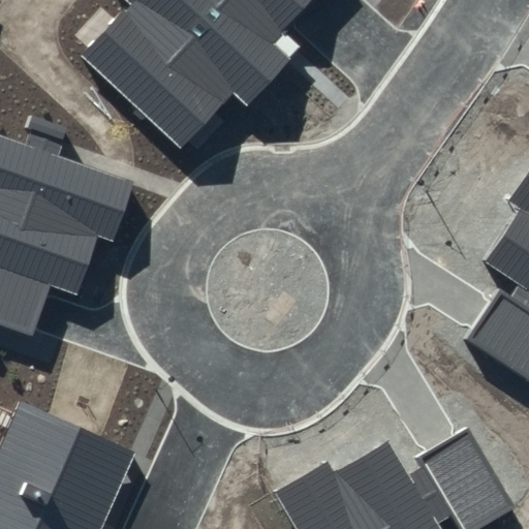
[(123,0),(128,5),(82,55),(180,146),(232,90),(245,102),(299,45),(285,33),(316,0),(123,0)]
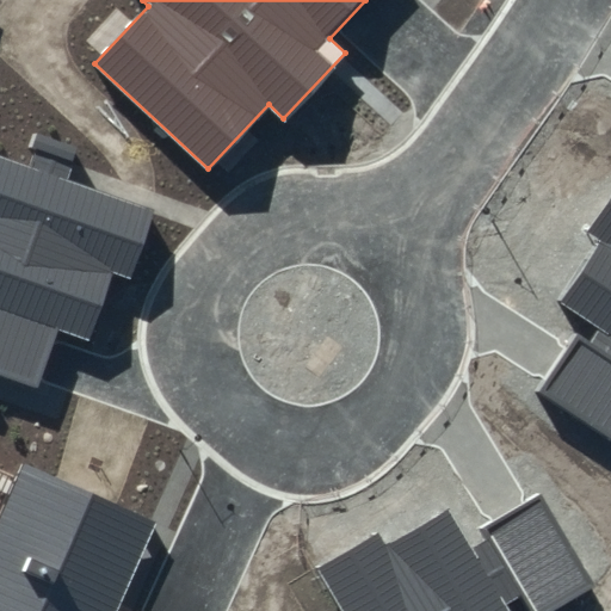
[(80,148),(37,134),(26,164),(0,154),(0,372),(37,386),(57,328),(90,340),(113,273),(131,279),(156,209),(69,179),(80,148)]
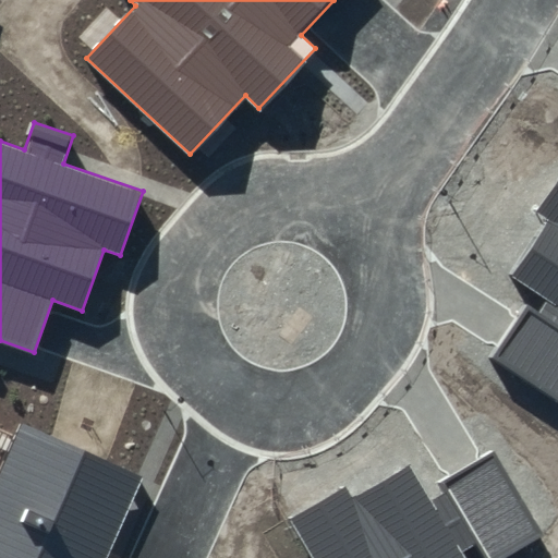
[(557,173),(534,209),(546,218),(509,274),(548,301),(537,317),(524,308),(492,358),(557,401),(557,173)]
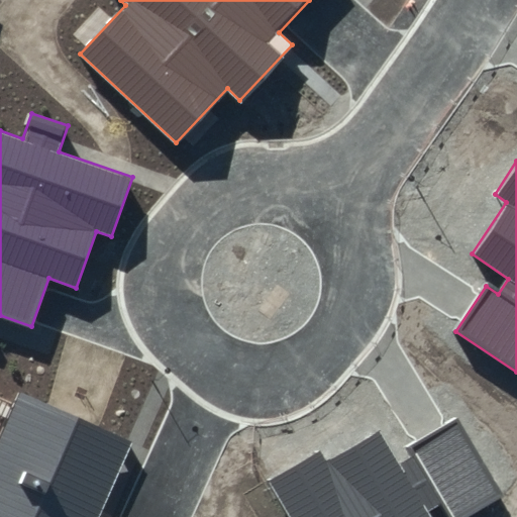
[(95,516),(127,444),(20,397),(0,441),(0,516),(95,516)]
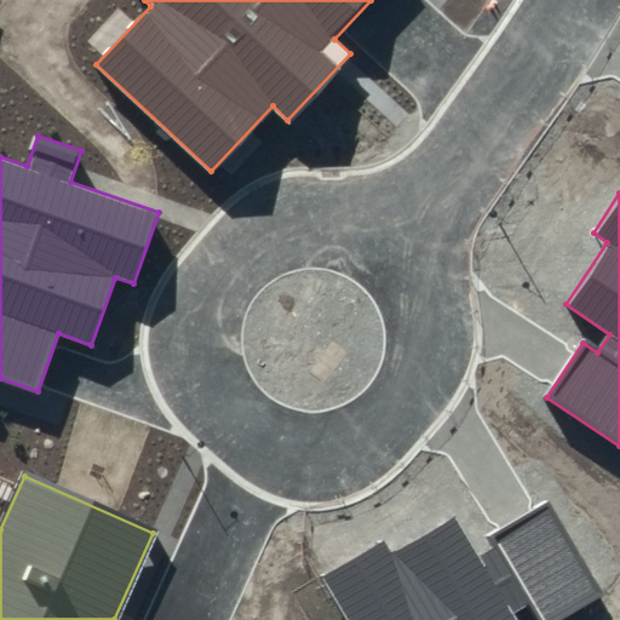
[(383,541),(320,579),(345,619),(516,619),(514,616),(529,608),(537,619),(564,619),(607,595),(549,500),(487,537),(495,550),(478,560),(453,517),(391,555),(383,541)]
